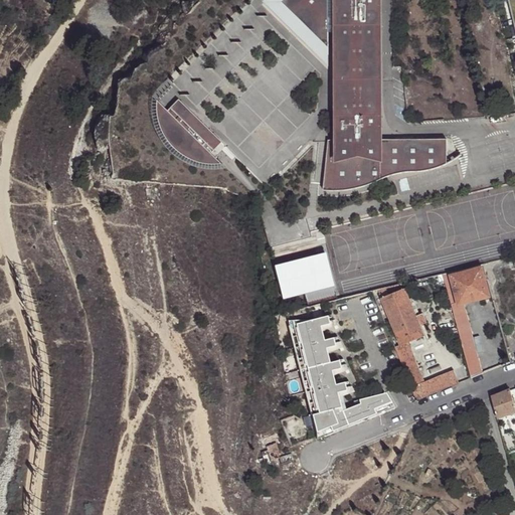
[(277,3),(280,0),(264,0),(261,3),(328,67),(327,55),(290,18),(294,14),(292,13),(290,15),(277,3)]
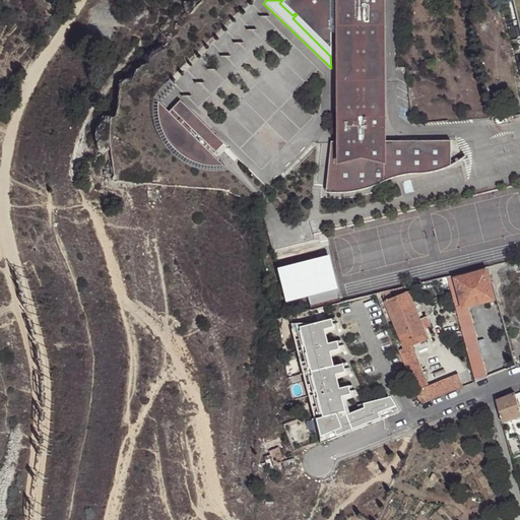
[(340,130),(384,130),(382,0),(282,0),(279,3),(293,15),(295,13),(297,14),(293,18),(330,56),(330,33),(339,33),(340,130)]
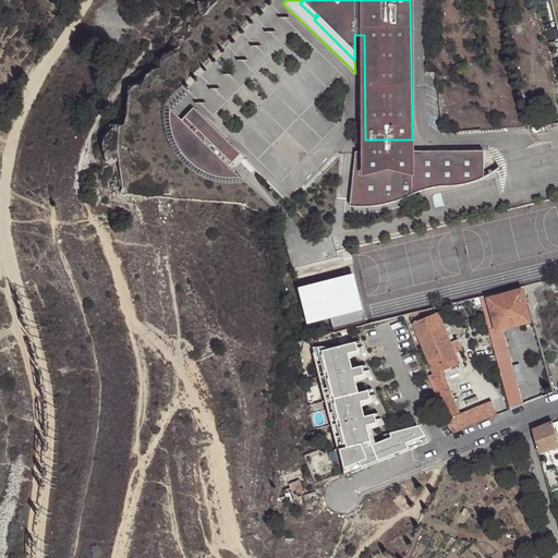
[(225,168),(238,155),(190,109),(177,122),(166,110),(167,118),(168,125),(172,135),(176,141),(184,154),(192,160),(202,168),(214,174),(226,178),(237,180),(225,168)]
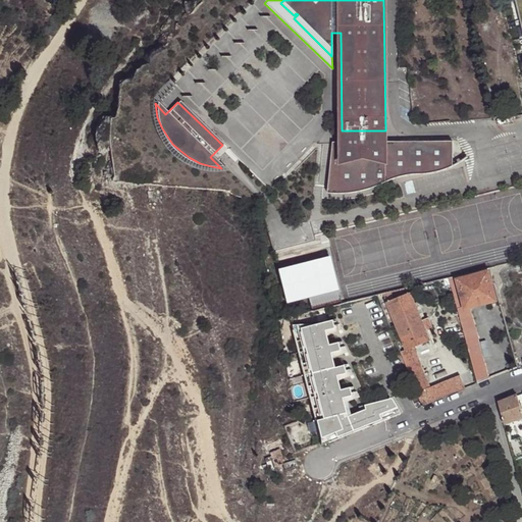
[(385,131),(342,131),(342,143),(385,142),(385,131)]
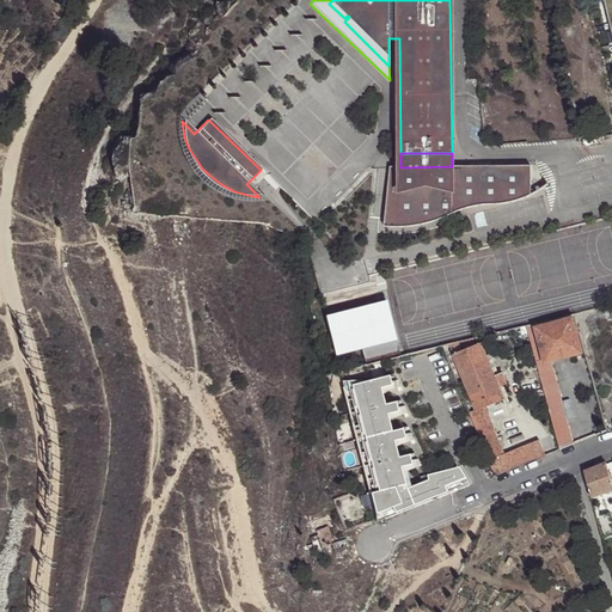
[(390,167),(385,227),(395,228),(408,228),(421,226),(433,221),(442,215),(457,209),(472,207),(488,206),(502,204),(518,201),(532,195),(532,165),(452,166),(401,167),(390,167)]
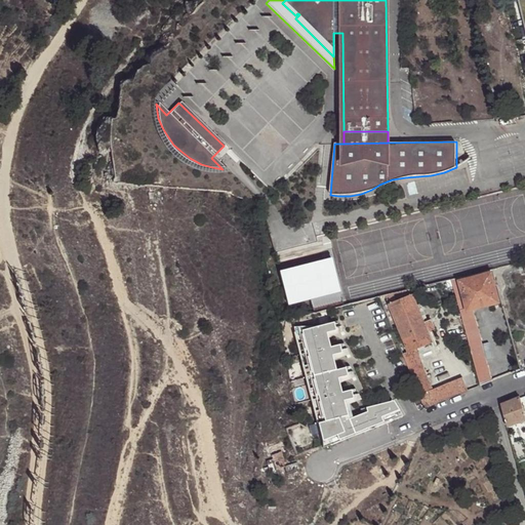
[(323,255),(324,263),(332,260),(330,253),(323,255)]
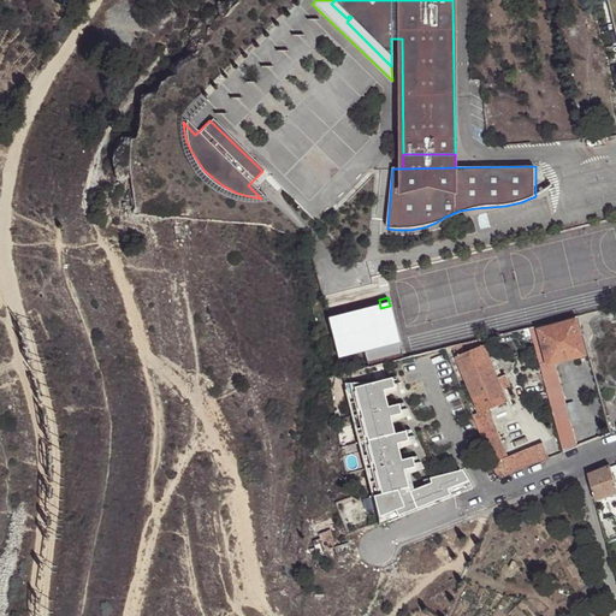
[(390,306),(380,308),(330,320),(337,355),(365,349),(368,363),(403,355),(390,306)]
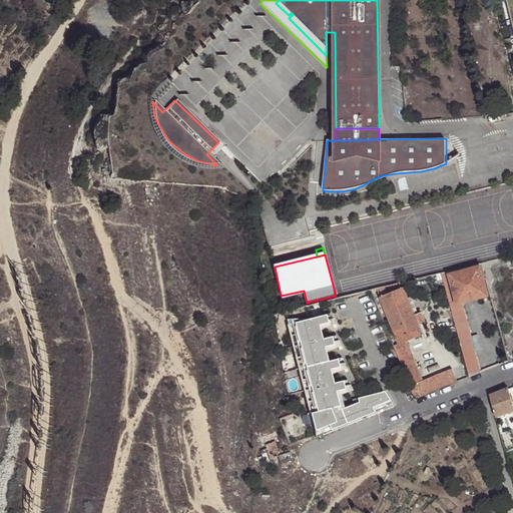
[(477,265),(441,274),(458,337),(470,334),(471,334),(462,301),(485,295),(477,265)]
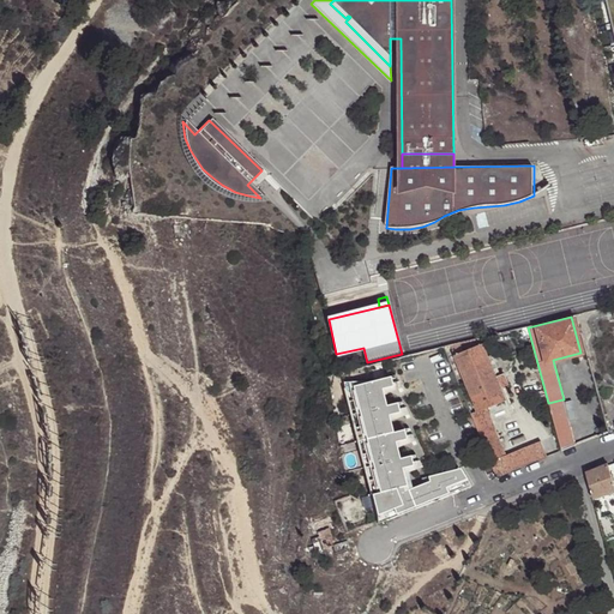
[(455,344),(444,348),(447,356),(457,353),(455,344)]
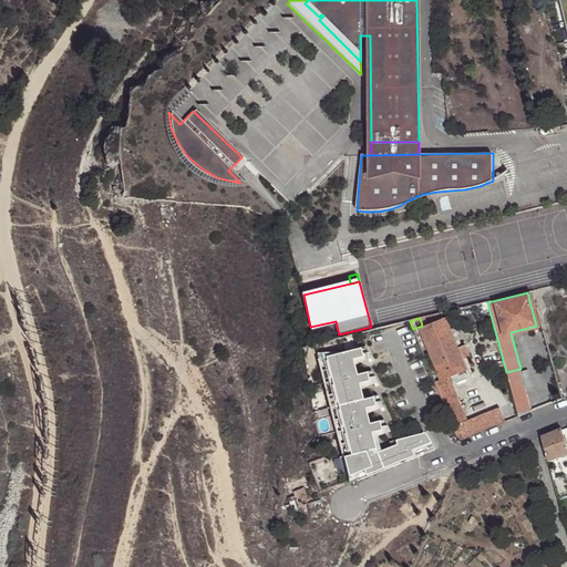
[(420,329),(434,366),(441,381),(450,378),(466,370),(464,363),(471,361),(464,346),(457,348),(445,319),(420,329)]
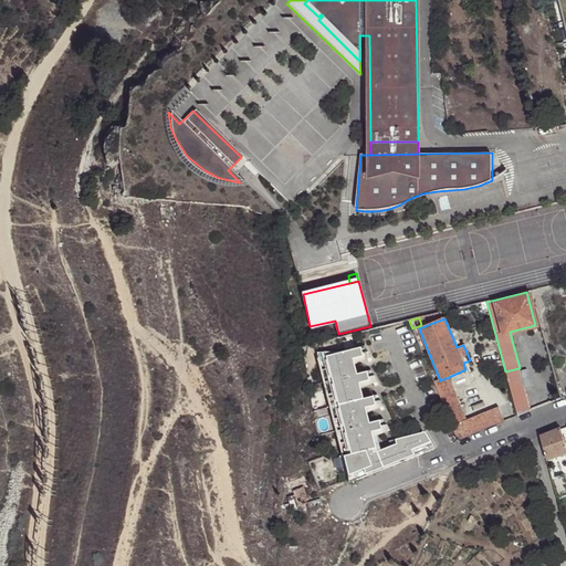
[(344,353),(317,353),(321,367),(327,366),(350,456),(347,456),(348,483),(436,449),(425,431),(395,440),(397,444),(380,451),(376,452),(370,432),(375,431),(388,427),(385,419),(369,423),(365,408),(383,404),(378,395),(363,399),(358,384),(376,379),(371,370),(356,375),(352,359),(369,355),(365,346),(344,353)]
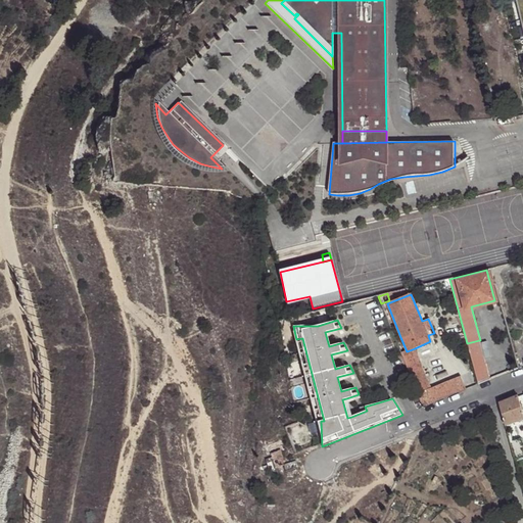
[(395,339),(401,352),(407,351),(400,337),(395,339)]
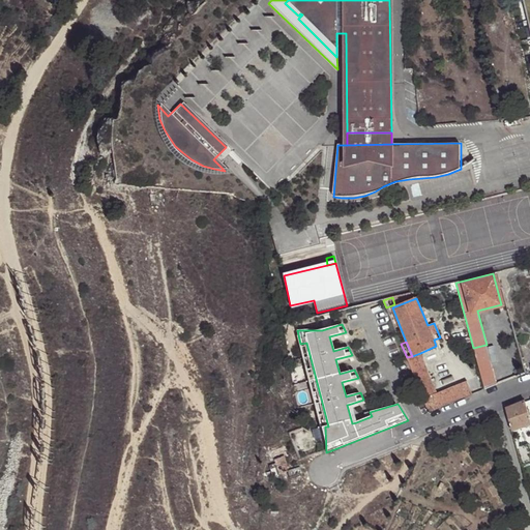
[(306,343),(300,344),(322,428),(325,427),(328,427),(306,343)]
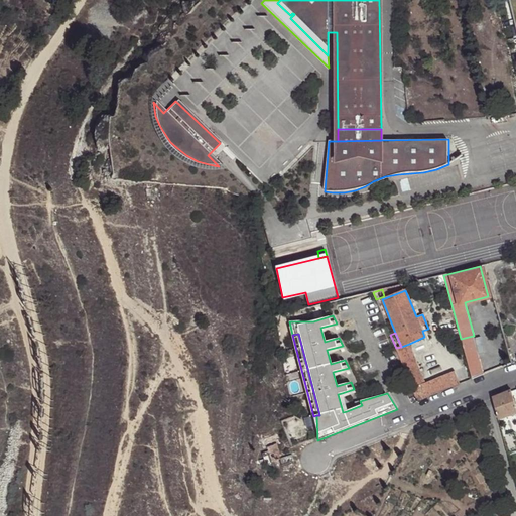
[(473,336),(461,339),(468,362),(480,359),(473,336)]
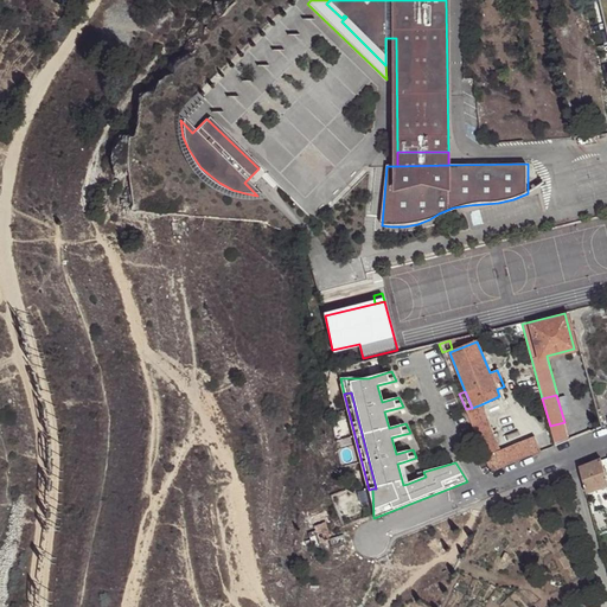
[(466,409),(485,457),(499,451),(487,421),(483,423),(478,413),(484,410),(481,404),(472,408),(466,409)]
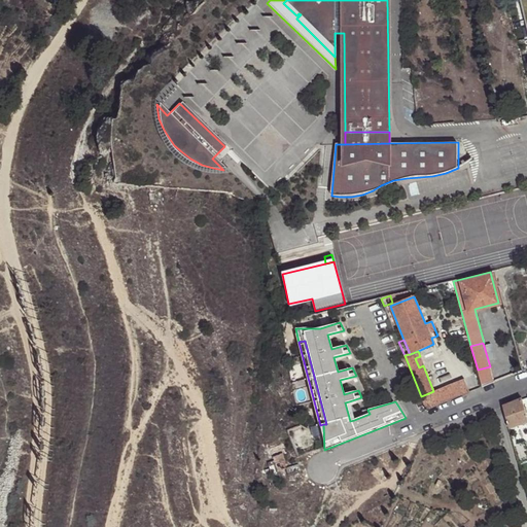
[(419,367),(423,365),(420,356),(415,358),(419,367)]
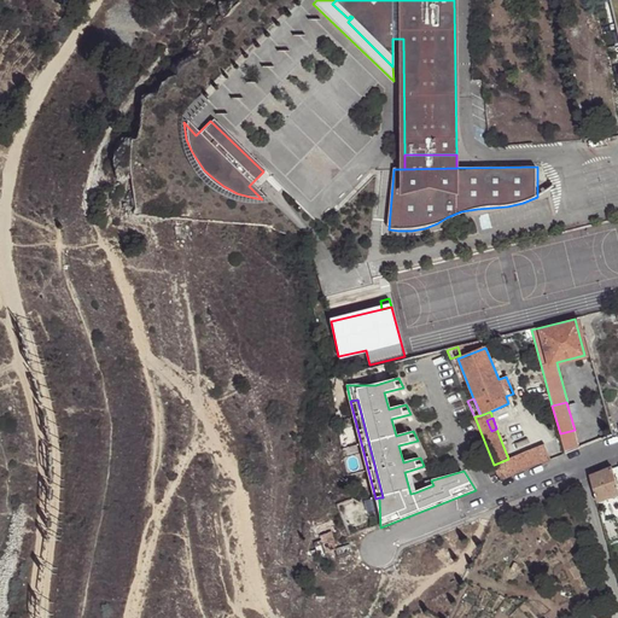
[(560,433),(565,454),(579,449),(575,430),(560,433)]
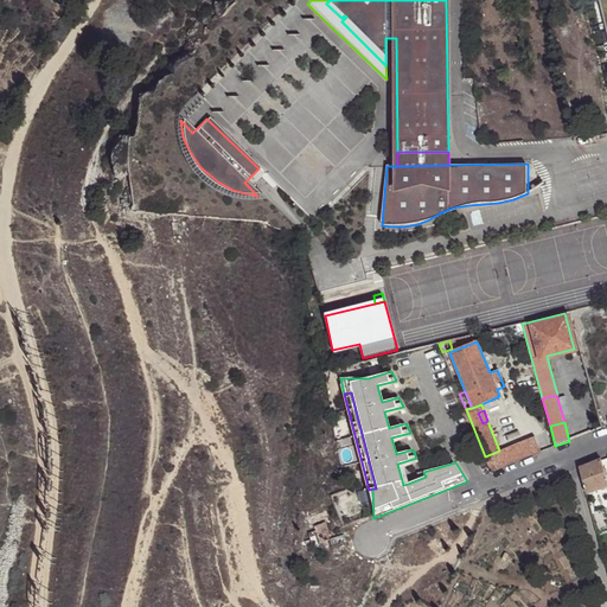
[(485,457),(491,472),(543,451),(538,436),(499,451),(485,457)]
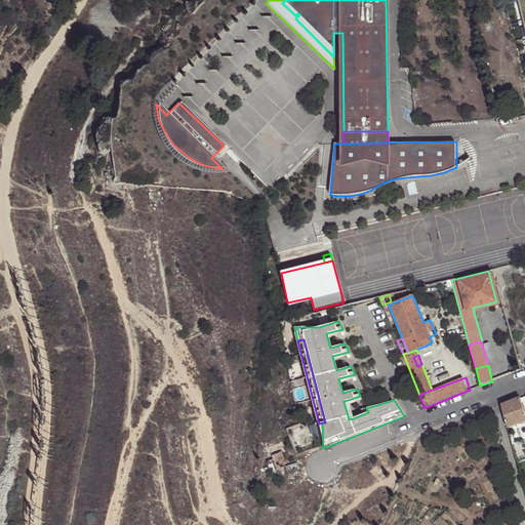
[(500,405),(507,427),(524,420),(524,417),(520,397),(500,405)]
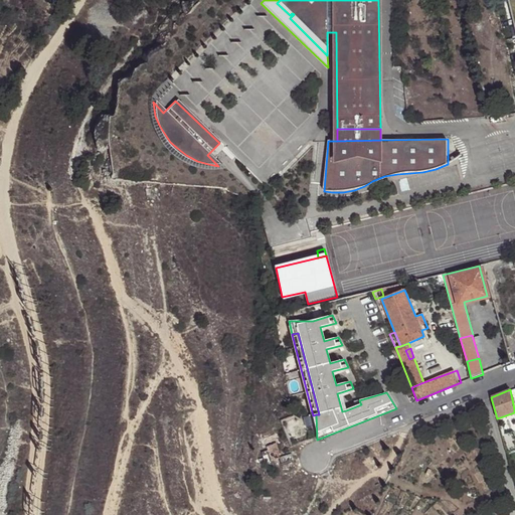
[(341,392),(337,393),(342,411),(346,410),(341,392)]
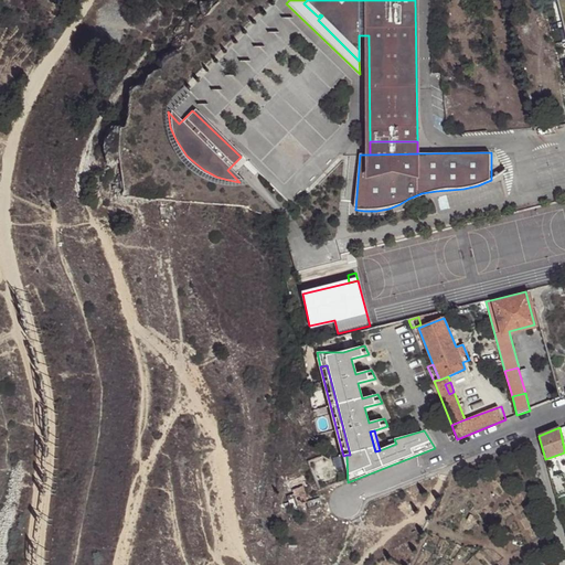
[(551,478),(556,498),(564,496),(558,475),(551,478)]
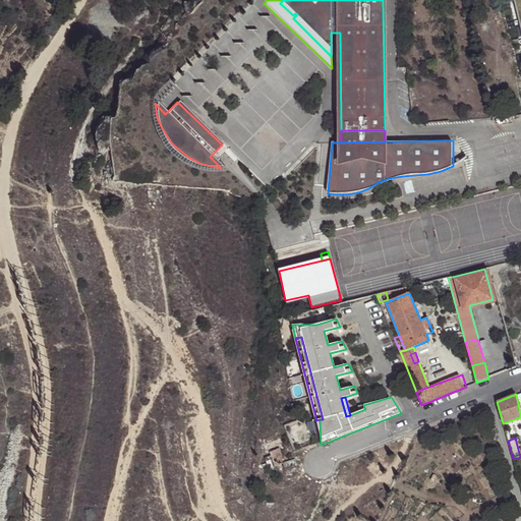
[(269,443),(273,454),(283,452),(279,440),(269,443)]
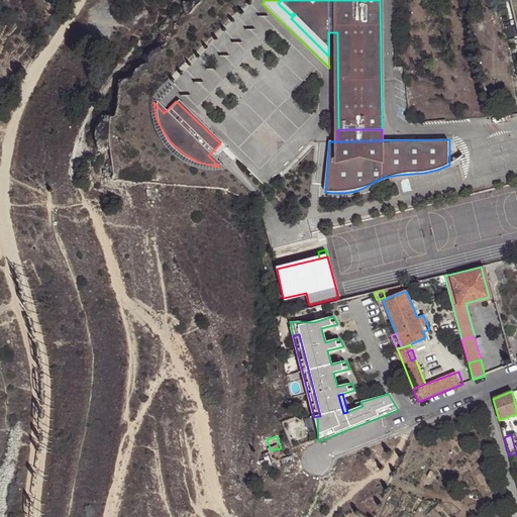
[(294,454),(292,447),(285,449),(287,457),(294,454)]
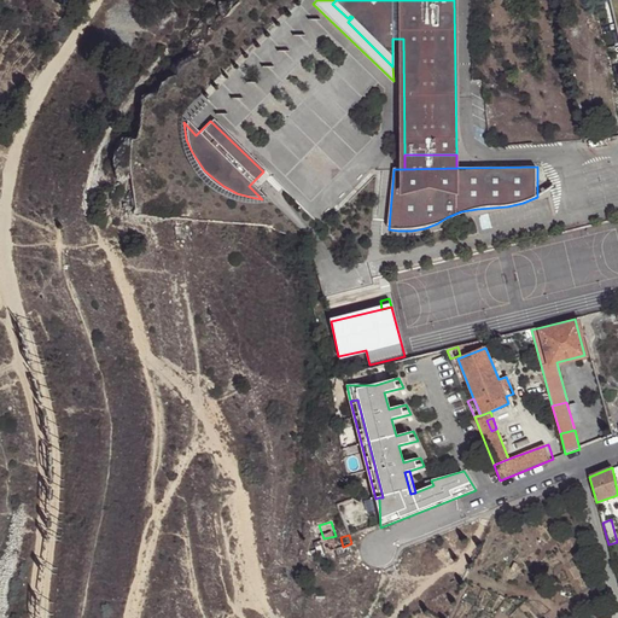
[(343,547),(340,537),(337,538),(336,536),(324,538),(315,541),(320,554),(337,548),(343,547)]
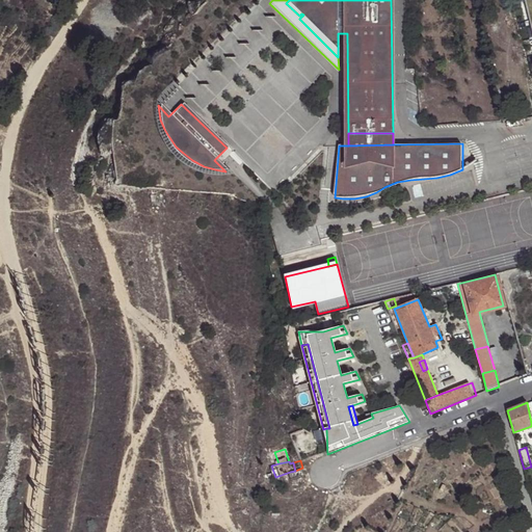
[(306,476),(302,468),(295,471),(290,472),(292,480),(306,476)]
